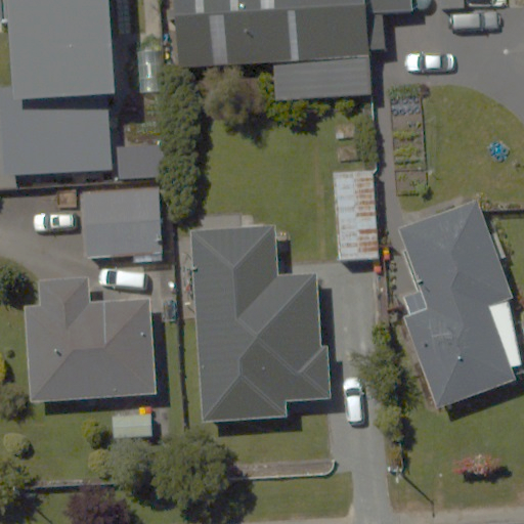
[(110,0),(2,0),(12,166),(120,160),(110,0)]
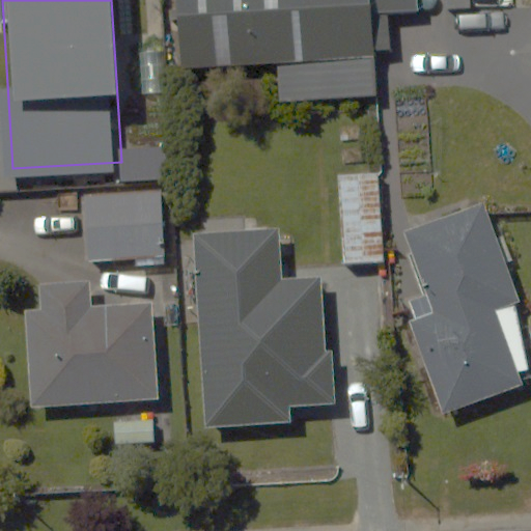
[(395,0),(172,0),(175,64),(397,56),(395,0)]
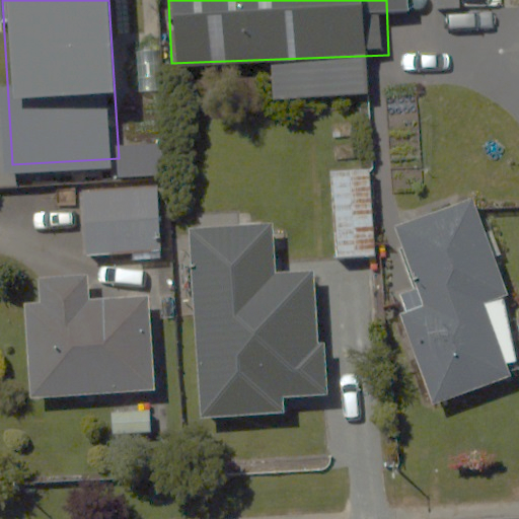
[(369,167),(329,168),(334,257),(373,255),(369,167)]
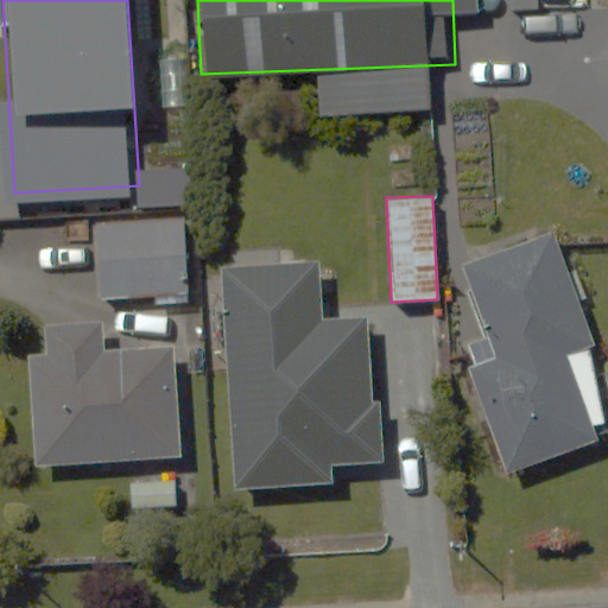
[(176,221),(96,223),(99,297),(178,295),(176,221)]
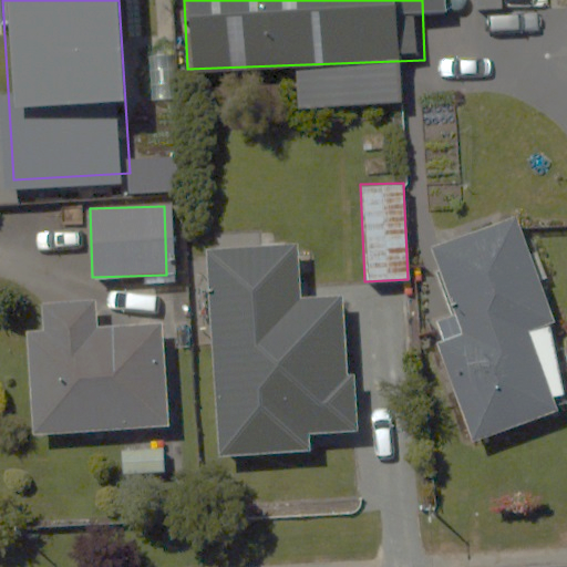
[(566,403),(566,347),(518,217),(430,250),(456,323),(437,330),(477,437),(566,403)]
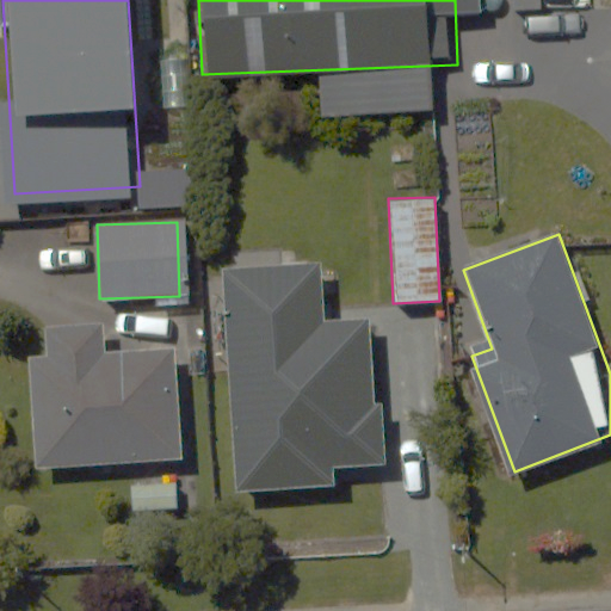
[(307,276),(227,281),(239,486),(378,477),(370,319),(309,322),(307,276)]
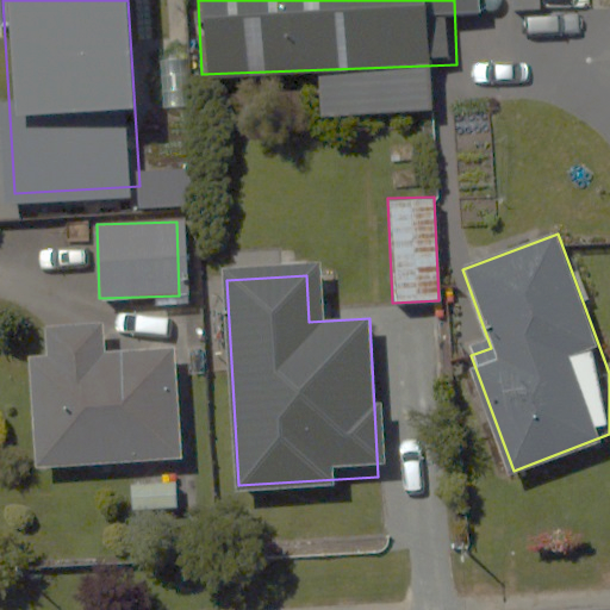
[(165,348),(30,353),(32,465),(167,460),(165,348)]
